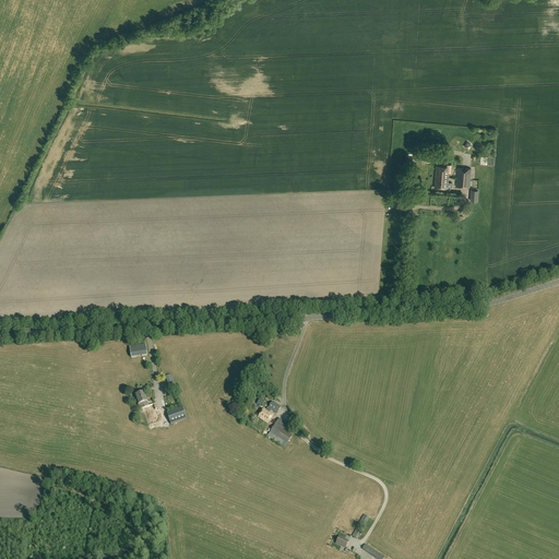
[(463,146),(470,152),(473,145),(466,141),(463,146)]
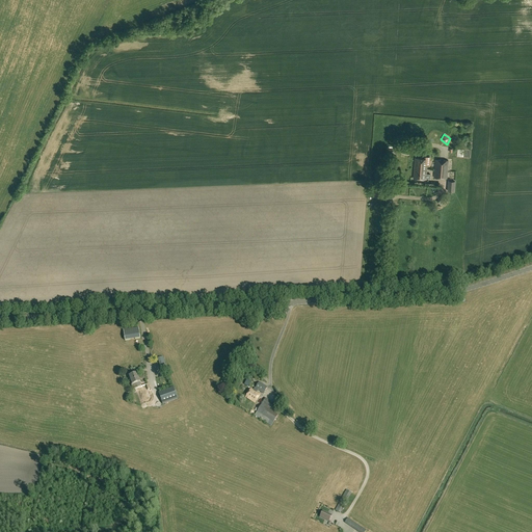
[(415,158),(414,168),(426,169),(427,159),(415,158)]
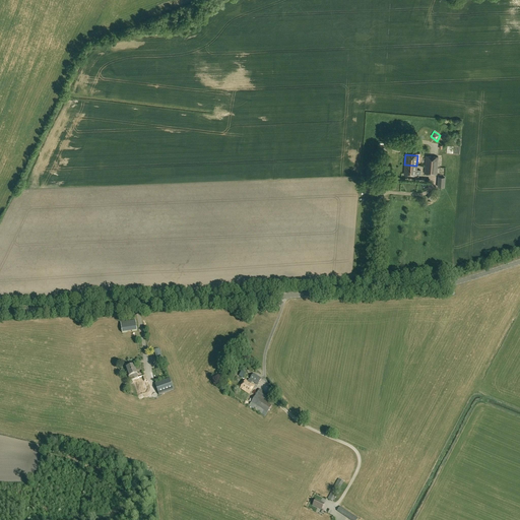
[(426,156),(425,166),(438,167),(438,157),(426,156)]
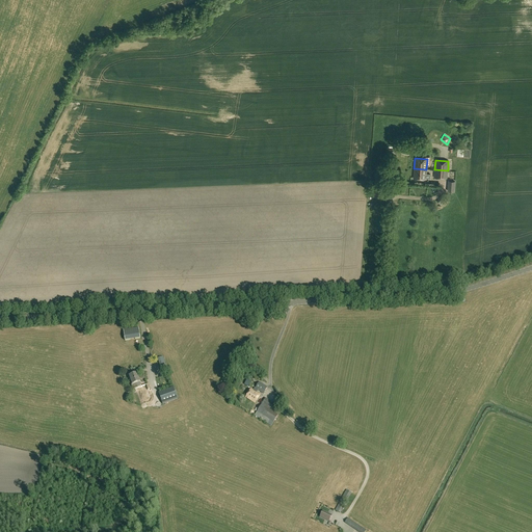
[(425,180),(426,169),(414,168),(413,179),(425,180)]
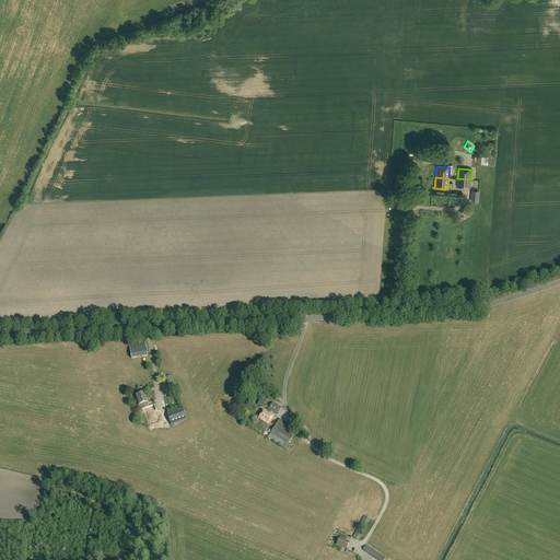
[(470,188),(471,179),(457,178),(457,187),(470,188)]
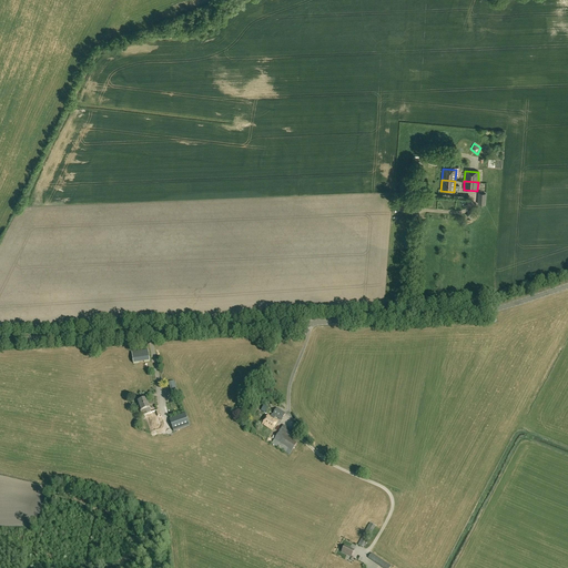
[(150,362),(148,350),(131,353),(133,364),(150,362)]
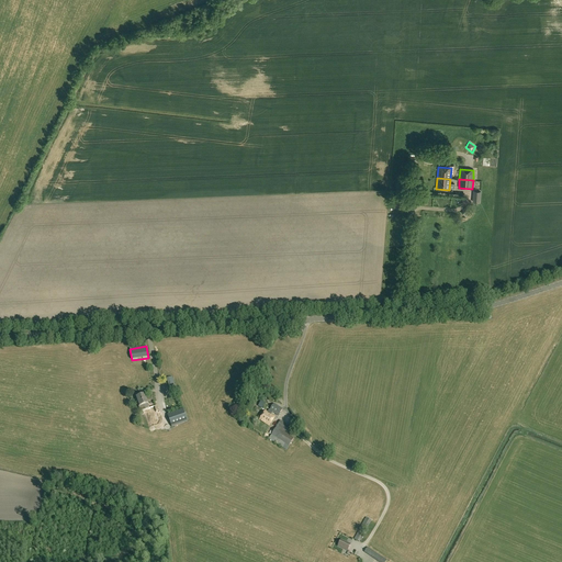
[(172,377),(166,379),(171,395),(178,394),(172,377)]
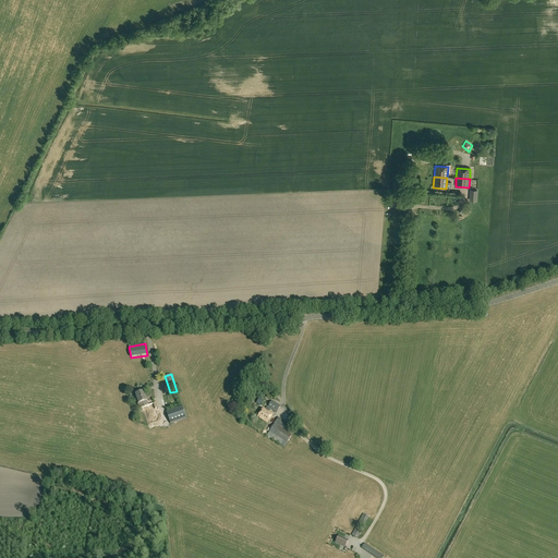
[(143,408),(148,423),(158,420),(156,414),(158,413),(155,402),(147,405),(146,401),(143,391),(135,395),(138,403),(137,403),(140,409),(143,408)]
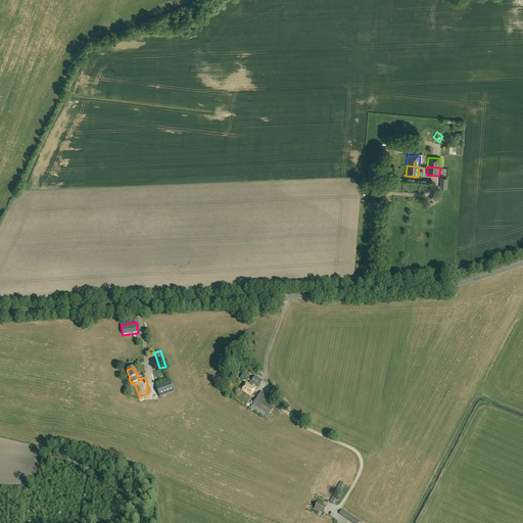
[(249,385),(246,383),(241,390),(250,396),(255,388),(251,385),(253,383),(259,387),(264,381),(255,376),(249,385)]
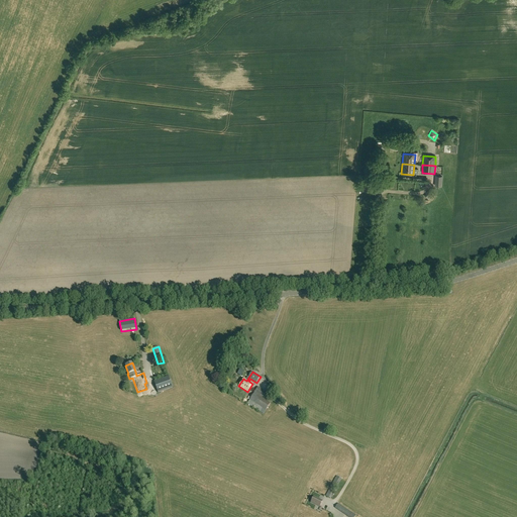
[(173,388),(169,377),(154,382),(158,393),(173,388)]
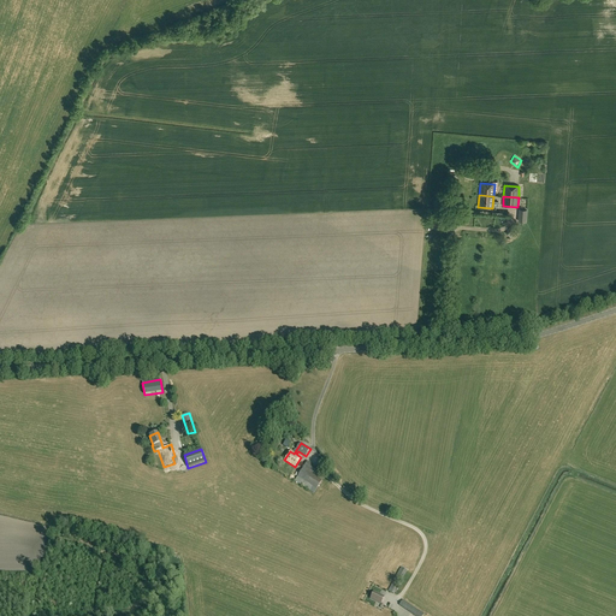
[(306,489),(318,467),(307,461),(295,481),(306,489)]
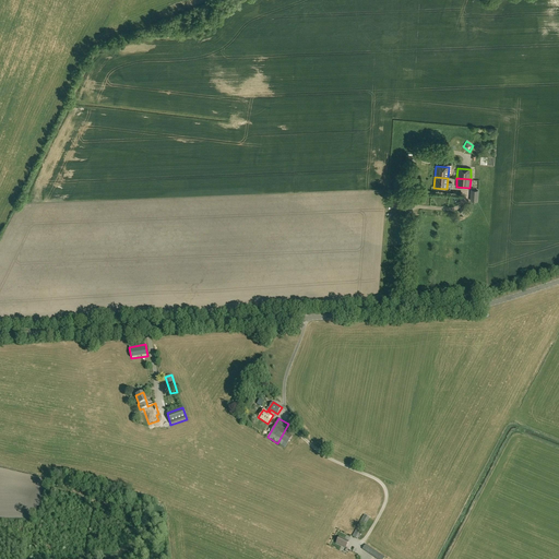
[(304,428),(300,430),(308,439),(311,436),(304,428)]
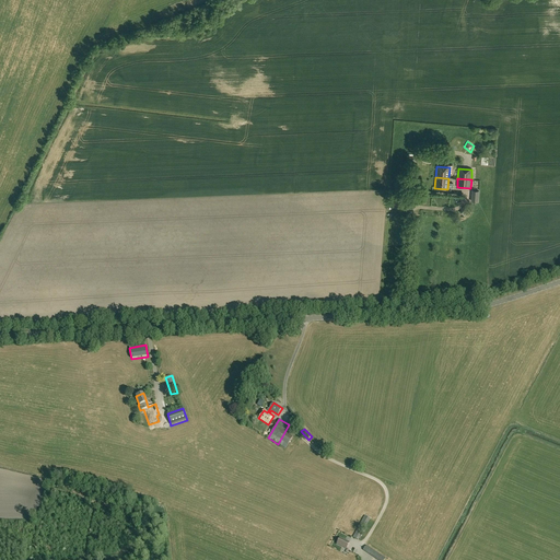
[(358,540),(370,518),(364,516),(353,537),(358,540)]
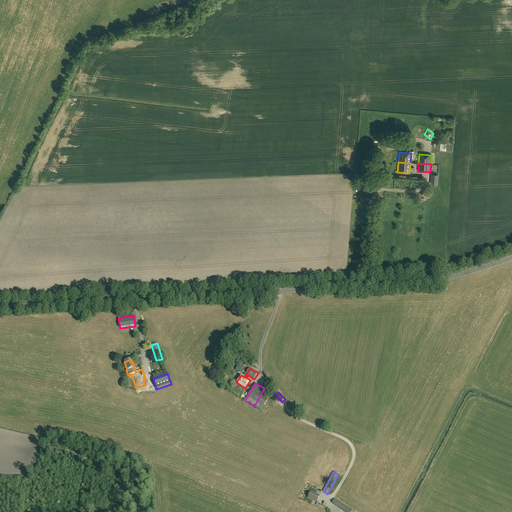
[(319,496),(311,492),(308,497),(316,502),(319,496)]
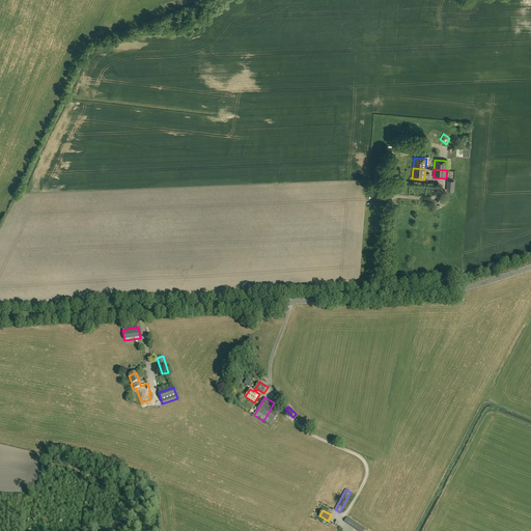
[(344,522),(358,530),(364,530),(365,530),(346,518),(344,522)]
